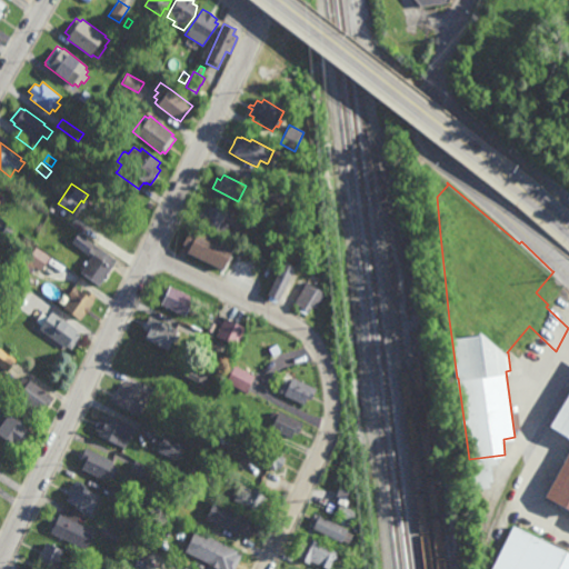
[(281,203),(266,197),(272,185),(287,191),(281,203)]
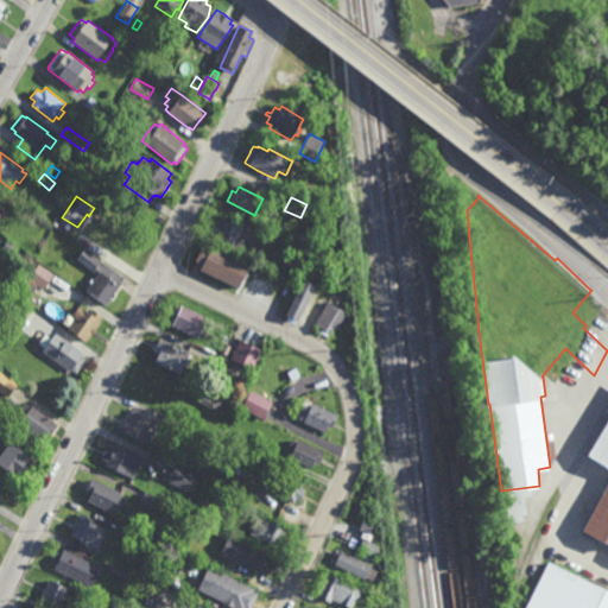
[(232,220),(233,219),(234,216),(249,223),(248,226),(241,244),(240,245),(238,244),(235,248),(211,238),(214,233),(210,232),(211,229),(214,225),(216,220),(220,222),(223,216),(232,220)]
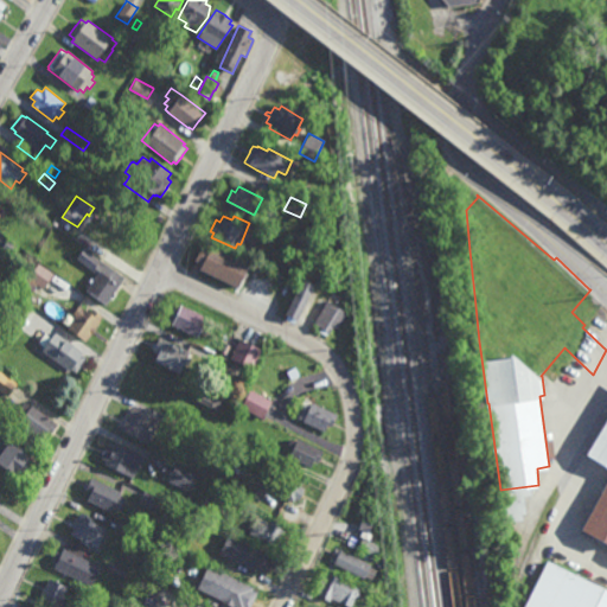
[(333,240),(326,237),(330,228),(337,230),(333,240)]
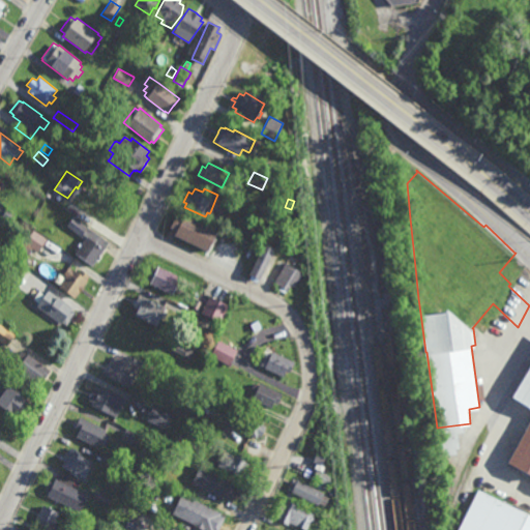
[(10,221),(2,214),(3,213),(6,209),(7,207),(16,213),(10,221)]
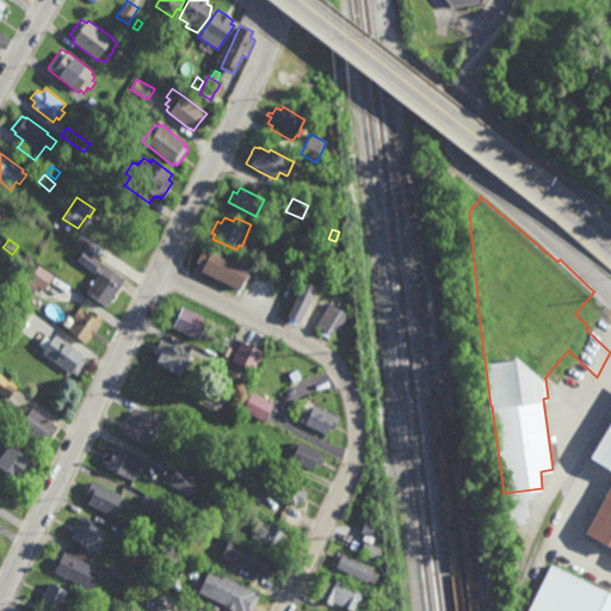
[(298,253),(289,250),(294,239),(303,242),(298,253)]
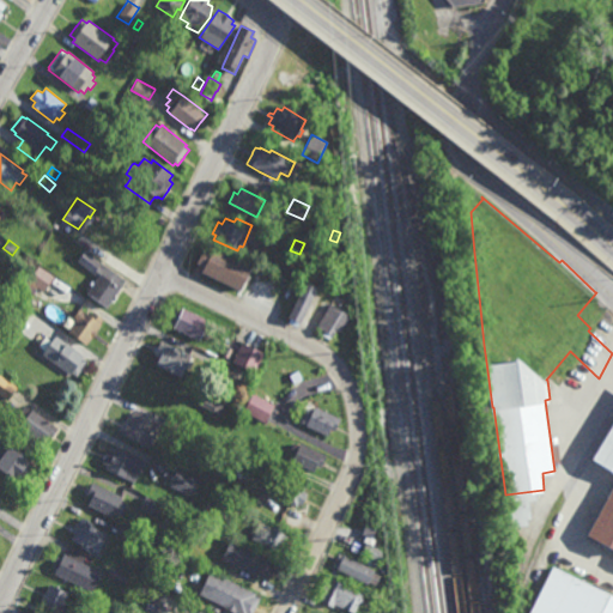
[(252,262),(250,265),(240,287),(204,269),(201,274),(200,275),(195,272),(200,261),(199,260),(199,259),(206,246),(210,248),(213,243),(252,262)]
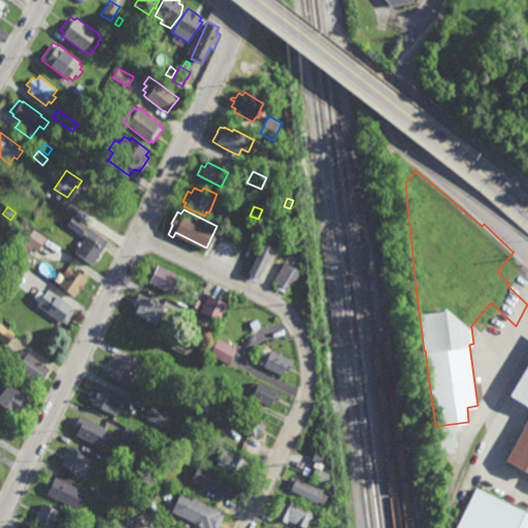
[(80,234),(66,224),(74,212),(78,216),(89,223),(88,224),(80,234)]
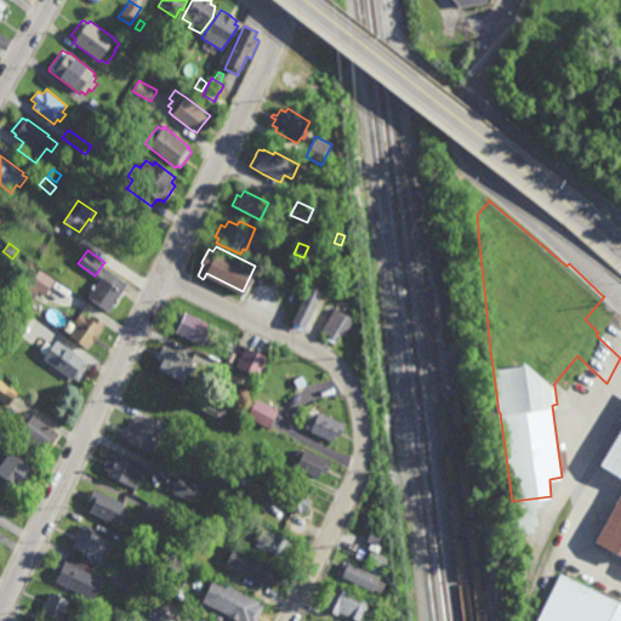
[(45,295),(28,283),(40,267),(57,278),(56,279),(45,295)]
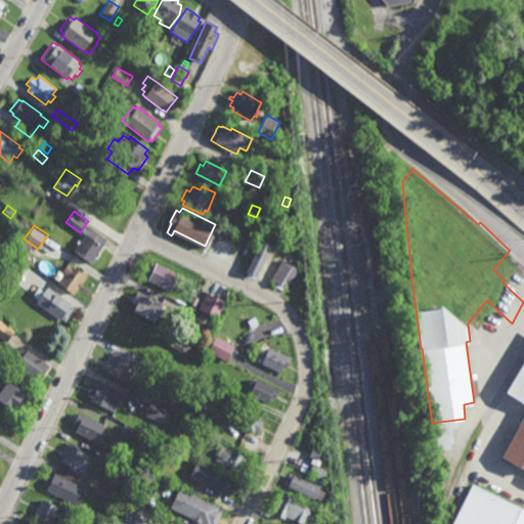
[(104,245),(104,248),(97,258),(96,257),(91,263),(74,250),(78,245),(76,243),(79,237),(82,239),(85,235),(87,232),(96,236),(104,245)]
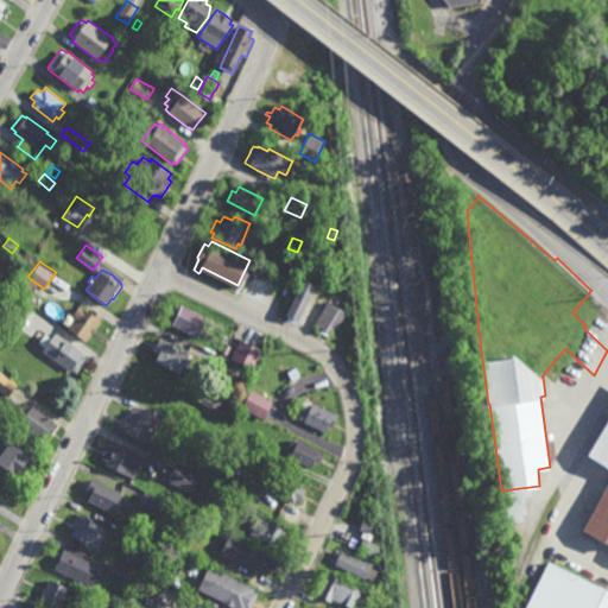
[(297,318),(287,314),(285,312),(303,276),(315,282),(314,282),(314,284),(297,318)]
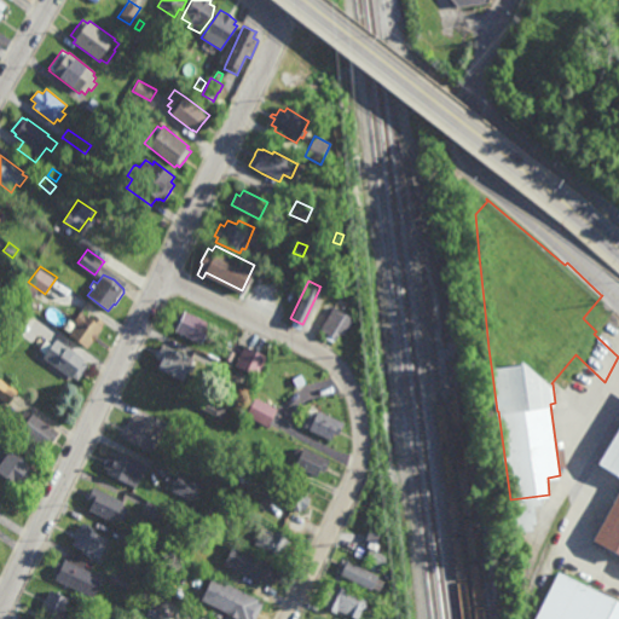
[(343,310),(354,316),(353,316),(353,317),(343,333),(340,331),(336,337),(335,337),(333,341),(328,339),(327,337),(324,336),(327,333),(319,328),(333,304),(334,304),(343,310)]
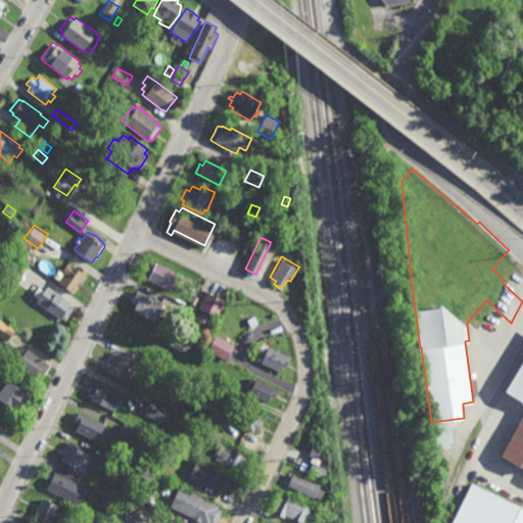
[(12,268),(8,266),(12,258),(16,260),(12,268)]
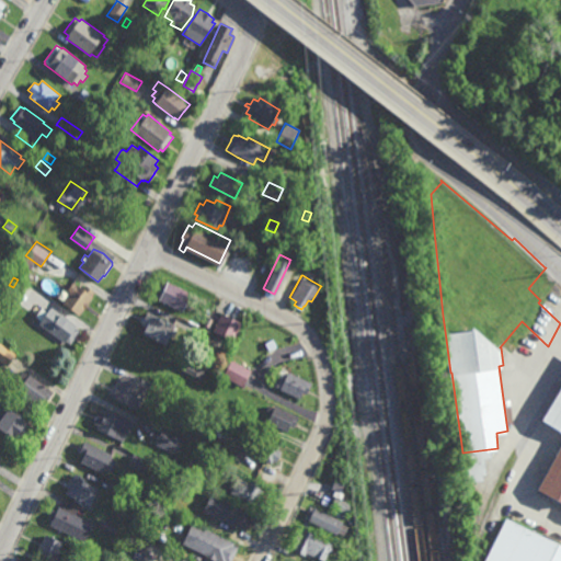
[(34,287),(35,286),(45,293),(45,294),(41,299),(39,298),(31,292),(22,304),(10,296),(11,295),(23,278),(34,287)]
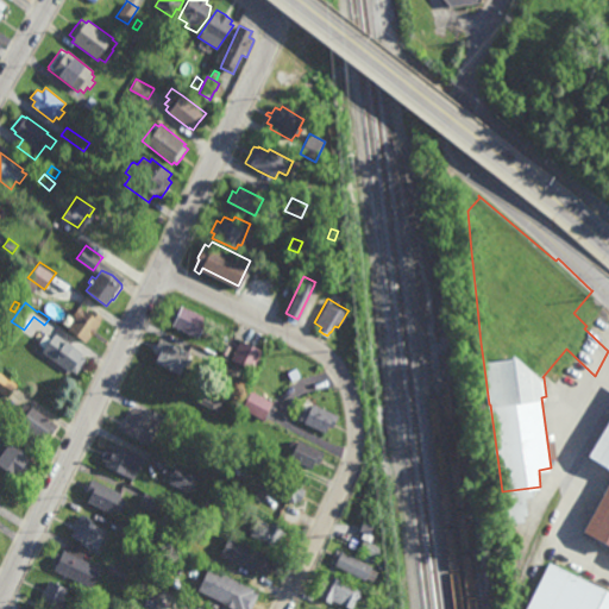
[(208,315),(206,318),(199,332),(196,337),(174,325),(175,322),(170,320),(174,313),(175,311),(179,303),(182,306),(183,302),(208,315)]
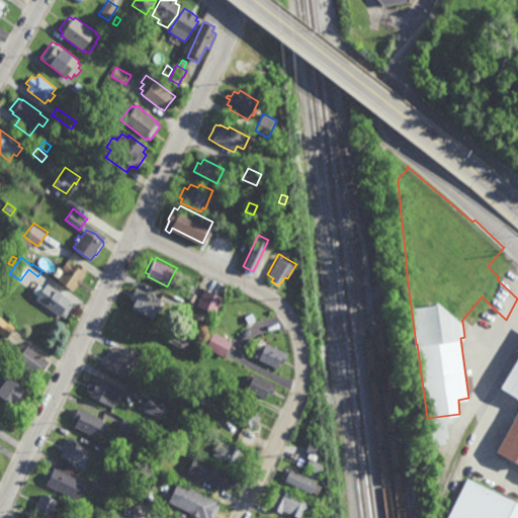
[(77,263),(78,263),(79,261),(87,267),(86,269),(85,270),(86,271),(82,277),(83,278),(81,281),(80,283),(78,282),(72,290),(58,279),(57,278),(58,277),(65,267),(63,265),(68,258),(77,263)]
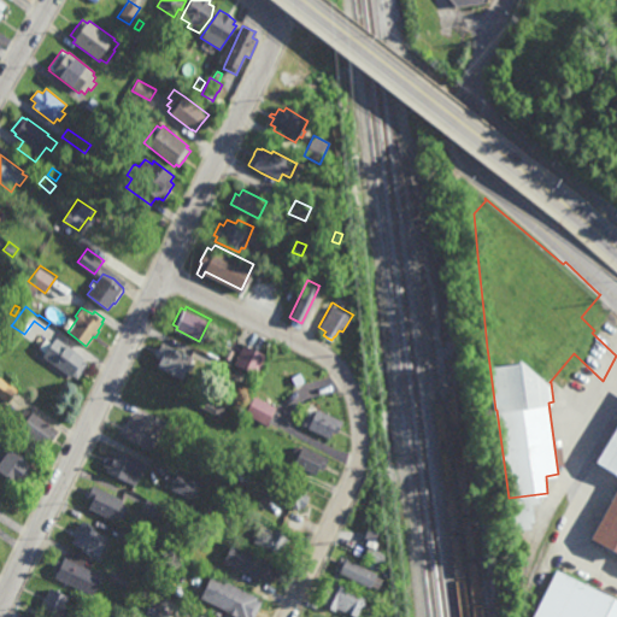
[(234,338),(230,335),(238,324),(241,328),(234,338)]
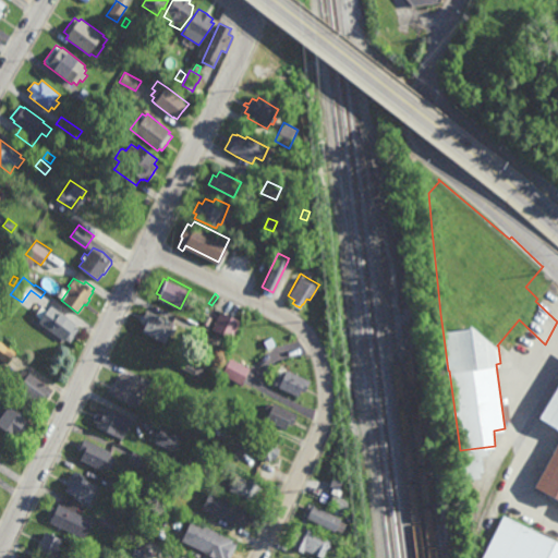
[(75,335),(74,337),(71,341),(65,338),(64,339),(39,320),(41,318),(36,315),(43,305),(47,308),(49,305),(51,303),(61,311),(62,308),(69,314),(68,315),(79,323),(76,324),(81,327),(75,335)]
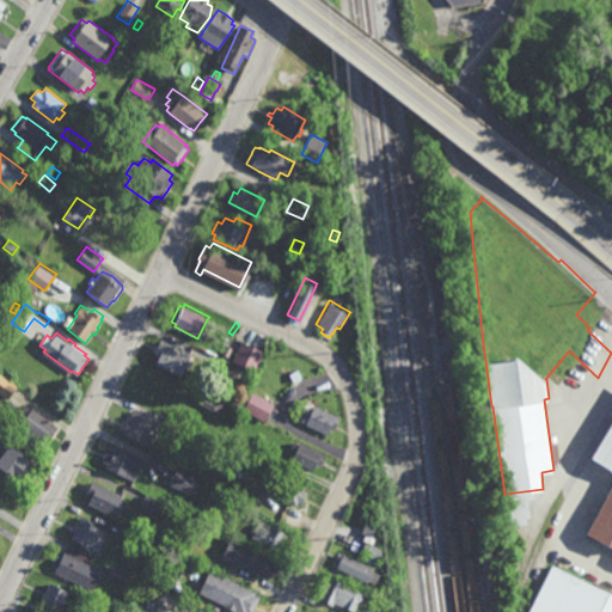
[(195,353),(195,354),(189,366),(188,365),(183,374),(158,361),(160,355),(155,353),(155,350),(154,350),(154,349),(157,344),(160,338),(161,340),(163,337),(195,353)]
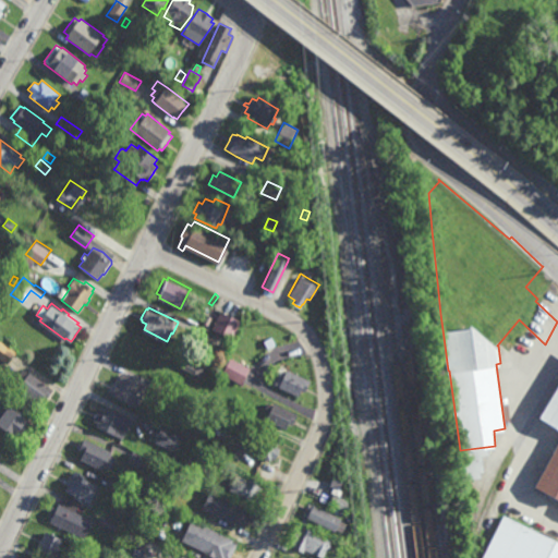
[(232,338),(210,328),(215,319),(217,315),(219,310),(220,310),(237,317),(241,319),(232,338)]
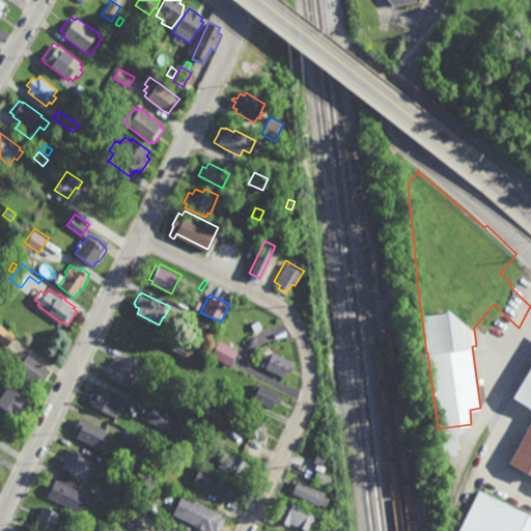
[(207,338),(194,330),(197,326),(201,318),(202,315),(216,323),(207,338)]
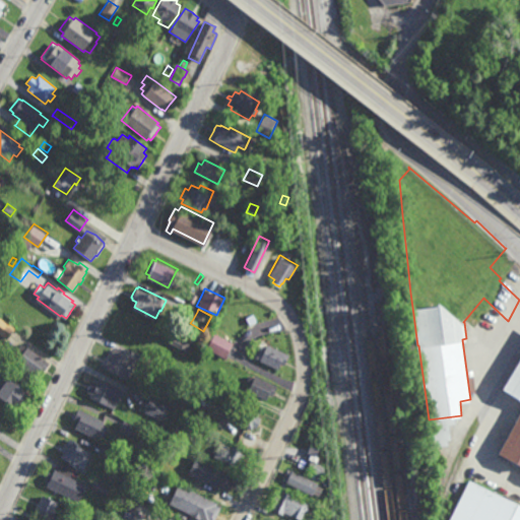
[(7,338),(0,332),(0,315),(15,327),(13,329),(7,338)]
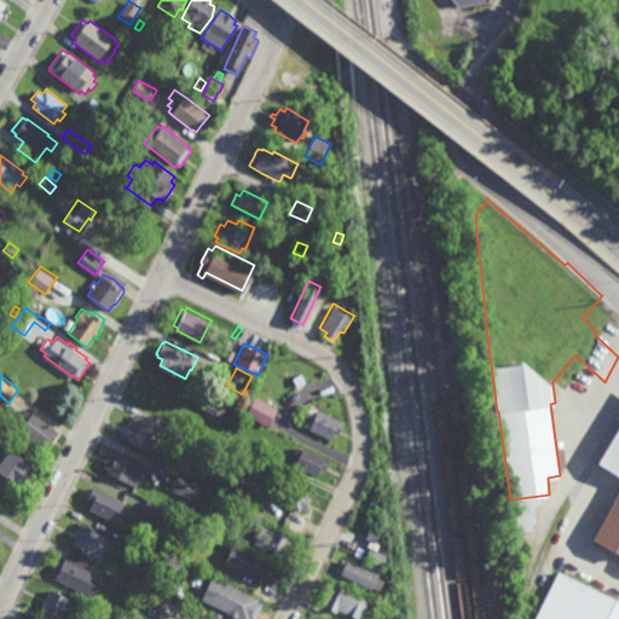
[(267,426),(244,414),(255,394),(277,406),(276,410),(270,421),(267,426)]
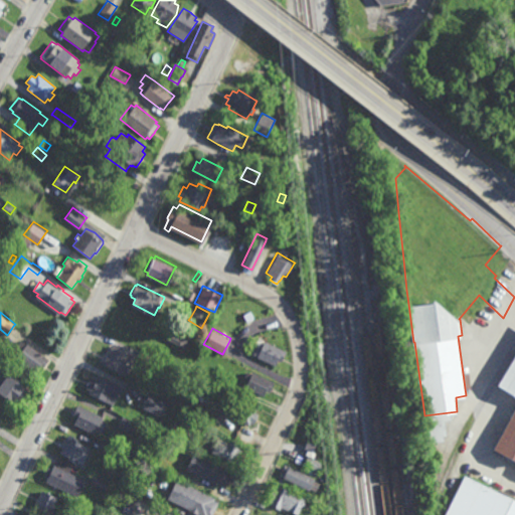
[(184,348),(165,339),(166,338),(169,332),(170,330),(188,339),(184,348)]
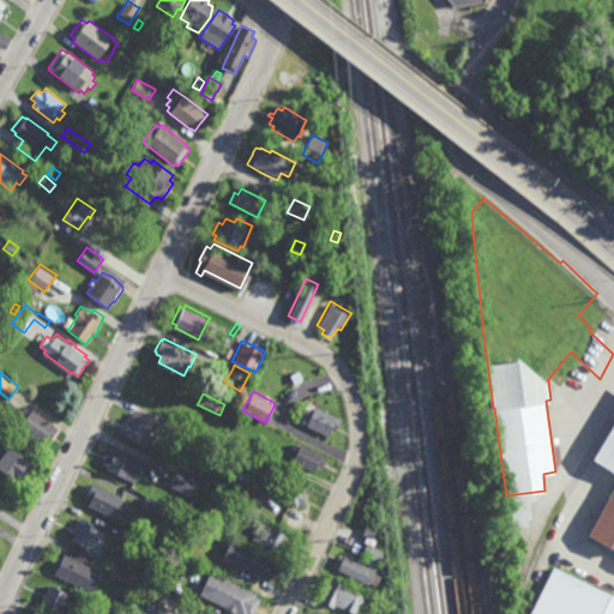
[(60,428),(52,439),(47,435),(42,443),(19,427),(22,423),(16,419),(16,417),(13,415),(17,410),(20,413),(24,407),(26,404),(60,428)]
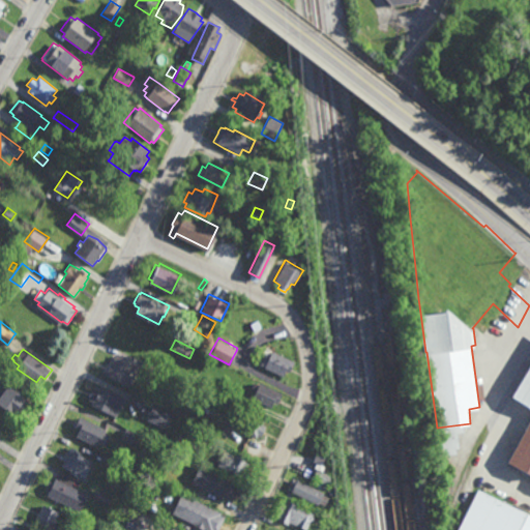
[(294,360),(291,367),(290,371),(289,372),(286,370),(283,376),(263,366),(264,365),(260,363),(261,360),(265,351),(269,353),(271,351),(271,349),(294,360)]
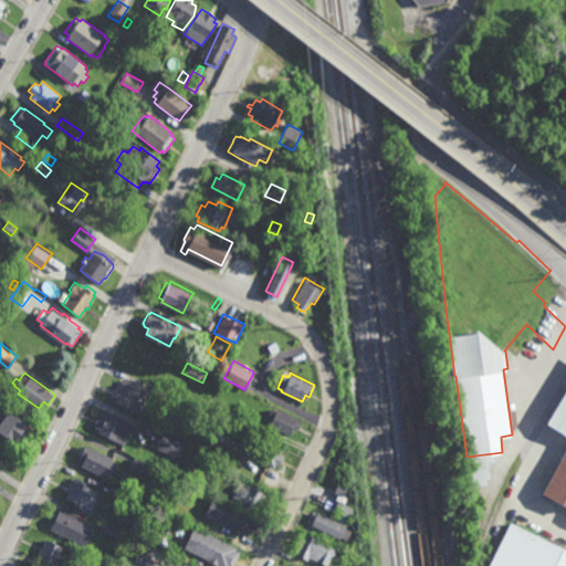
[(142,411),(139,411),(139,412),(114,400),(117,392),(118,390),(124,379),(125,377),(150,389),(149,391),(150,391),(150,392),(142,411)]
